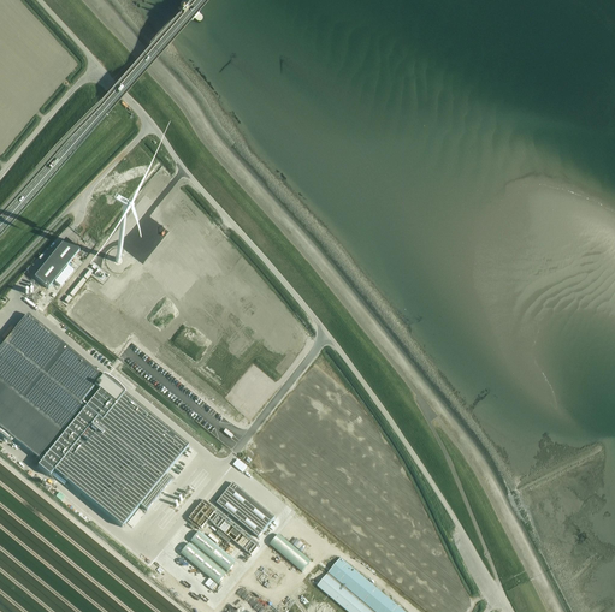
[(195,13),(179,0),(172,0),(172,3),(172,4),(173,5),(190,19),(191,19),(193,21),(194,19),(195,19),(196,18),(196,16),(195,15),(195,13)]
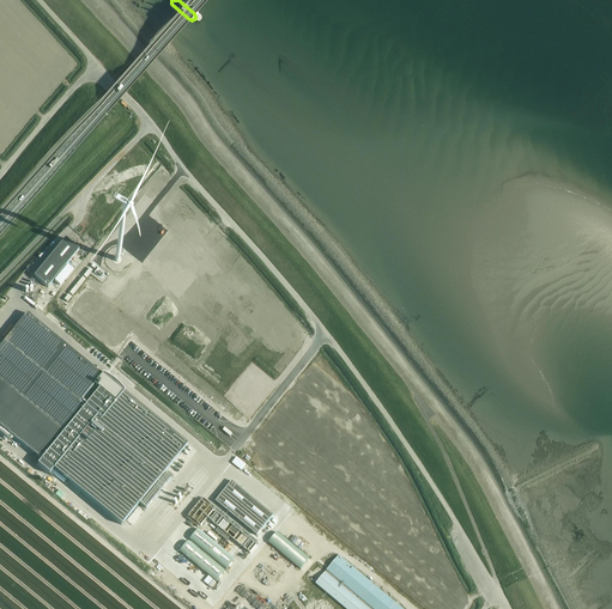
[(64,236),(34,273),(47,285),(78,247),(64,236)]
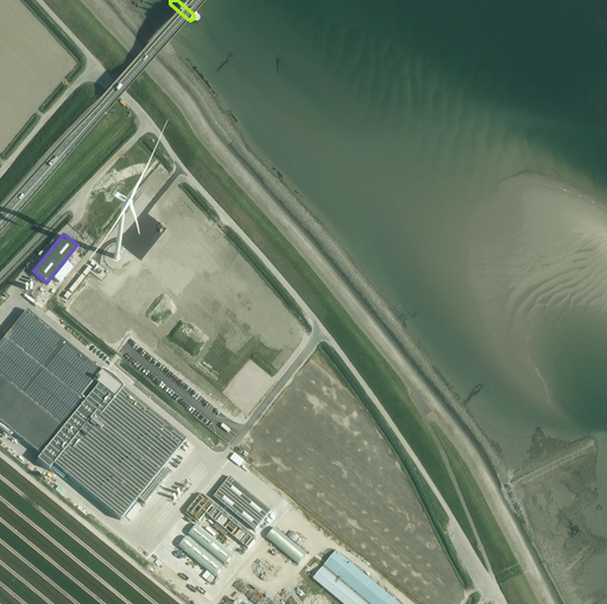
[(114,255),(114,256),(114,258),(114,260),(115,261),(115,262),(117,264),(118,264),(119,265),(120,265),(121,265),(124,265),(126,265),(127,264),(128,264),(128,262),(130,261),(131,261),(131,260),(131,259),(132,258),(132,256),(132,255),(131,254),(131,253),(131,252),(130,250),(128,249),(127,248),(126,248),(125,248),(124,248),(124,247),(122,247),(121,248),(120,248),(119,248),(118,248),(118,249),(117,250),(115,250),(115,252),(114,254),(114,255)]
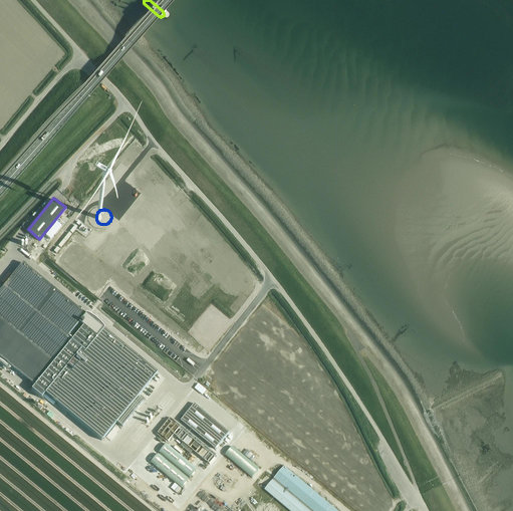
[(0,355),(33,384),(30,388),(41,396),(64,415),(67,411),(101,439),(116,420),(121,425),(143,399),(138,395),(157,371),(99,324),(92,333),(96,335),(84,350),(70,338),(66,335),(77,320),(81,323),(88,315),(85,312),(22,260),(0,286),(0,355)]
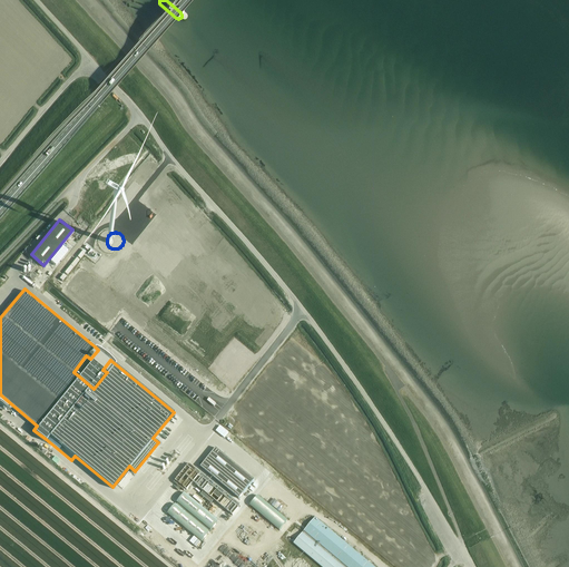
[(215,446),(199,465),(237,496),(253,477),(215,446)]
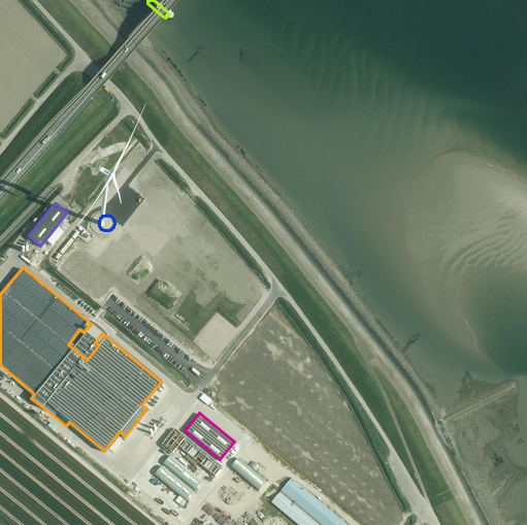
[(170,454),(163,462),(194,489),(201,480),(170,454)]
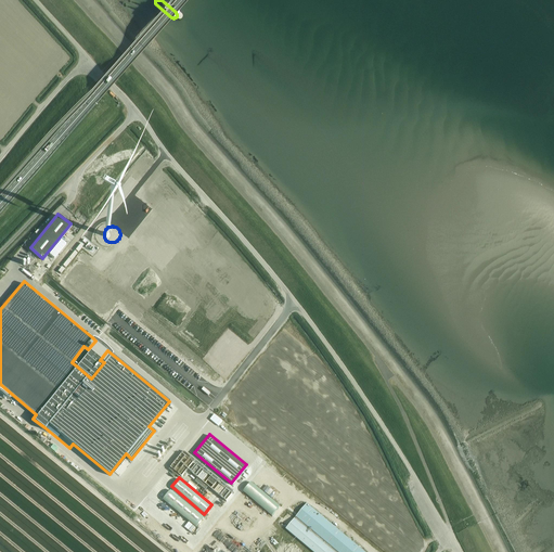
[(249,479),(242,489),(271,513),(279,504),(249,479)]
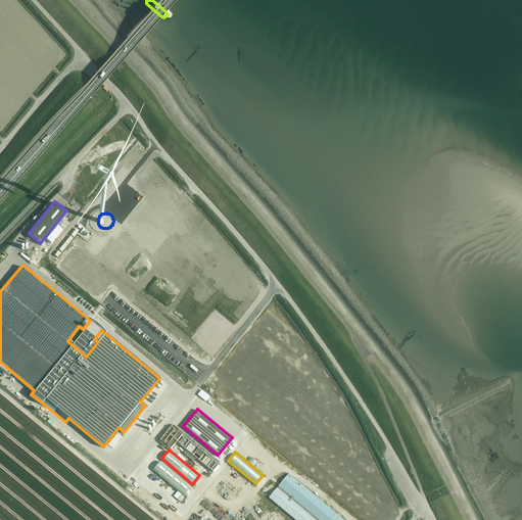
[(159,460),(152,468),(184,494),(191,485),(159,460)]
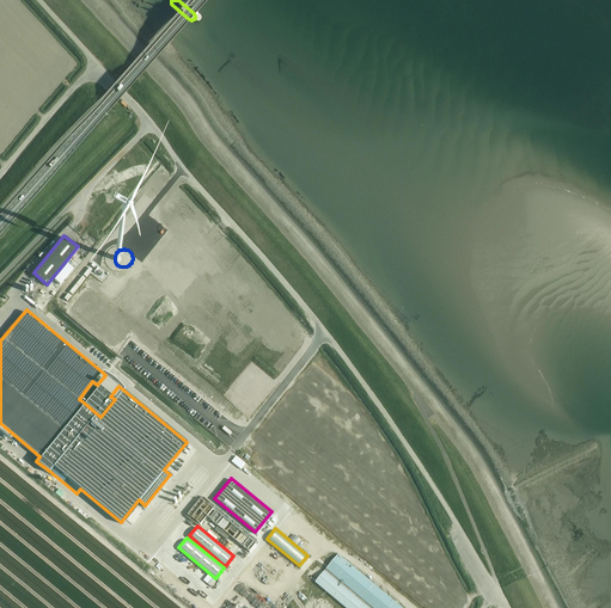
[(403,607),(337,552),(323,569),(371,607),(403,607)]
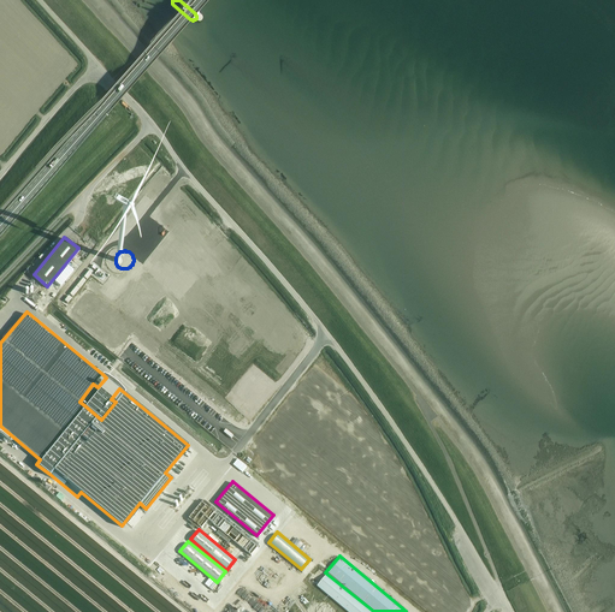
[(373,611),(325,572),(315,583),(349,611),(373,611)]
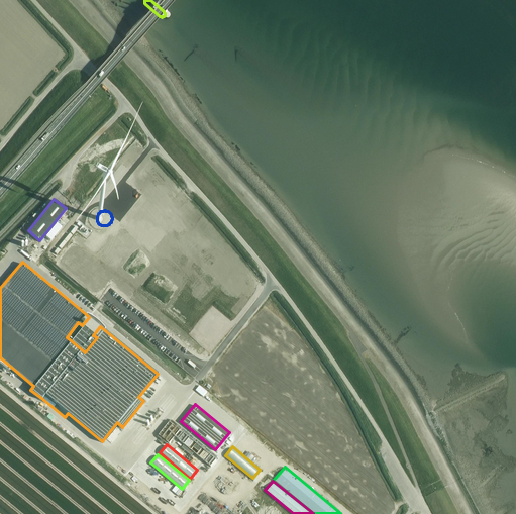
[(228,505),(238,494),(234,490),(232,492),(230,491),(222,500),(228,505)]
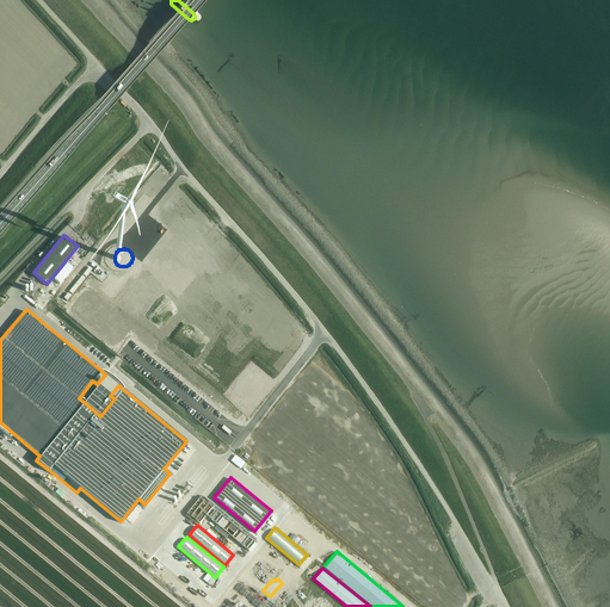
[(345,606),(315,582),(313,584),(312,587),(308,590),(312,592),(312,595),(308,598),(308,602),(313,604),(310,601),(310,598),(315,599),(315,600),(324,601),(327,605),(322,604),(321,605),(330,606),(334,606),(337,605),(336,606),(345,606)]
